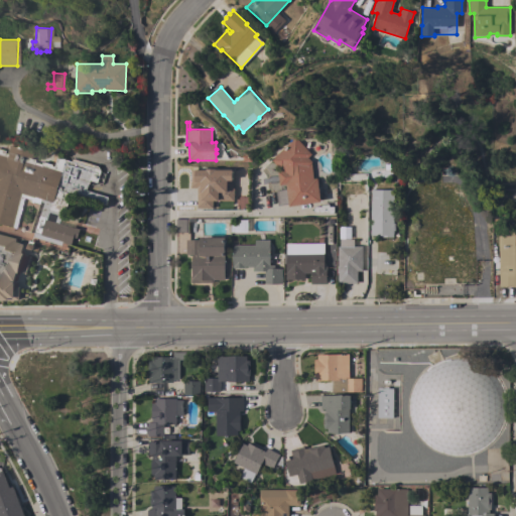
[(270,160),(294,137),(310,154),(307,157),(311,162),(310,163),(312,178),(316,178),(320,203),(288,207),(288,205),(277,207),(275,190),(286,189),(285,184),(279,185),(277,172),(281,171),(270,160)]
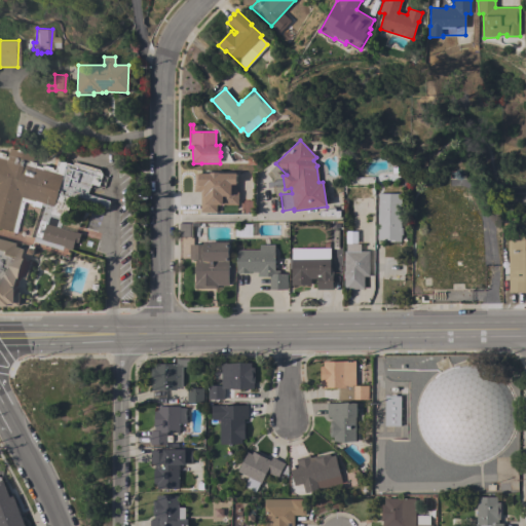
[(0,151),(5,153),(4,156),(6,156),(8,148),(14,150),(15,149),(20,150),(20,149),(33,153),(31,161),(36,162),(35,164),(41,166),(42,165),(51,167),(51,168),(51,170),(53,171),(57,160),(65,162),(64,162),(71,164),(72,162),(89,167),(89,166),(94,167),(94,168),(95,168),(87,194),(109,201),(107,209),(103,208),(101,216),(92,213),(95,205),(70,198),(64,221),(62,220),(60,228),(76,232),(80,233),(78,242),(74,241),(72,250),(68,249),(67,252),(69,253),(67,261),(54,258),(55,253),(34,247),(33,250),(38,252),(37,257),(26,253),(28,249),(29,249),(29,246),(0,236),(0,151)]
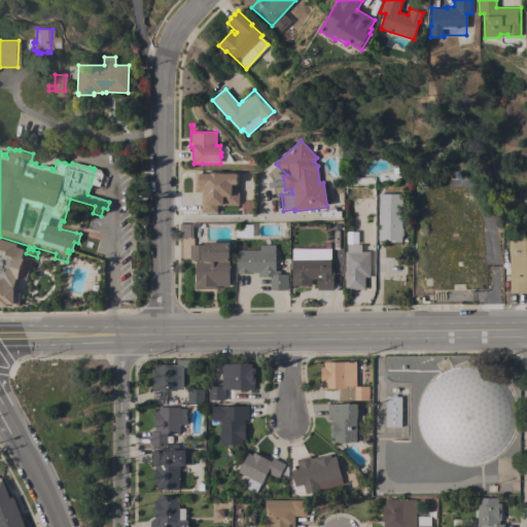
[(192,173),(194,192),(200,192),(200,213),(220,213),(220,205),(237,205),(236,173),(192,173)]
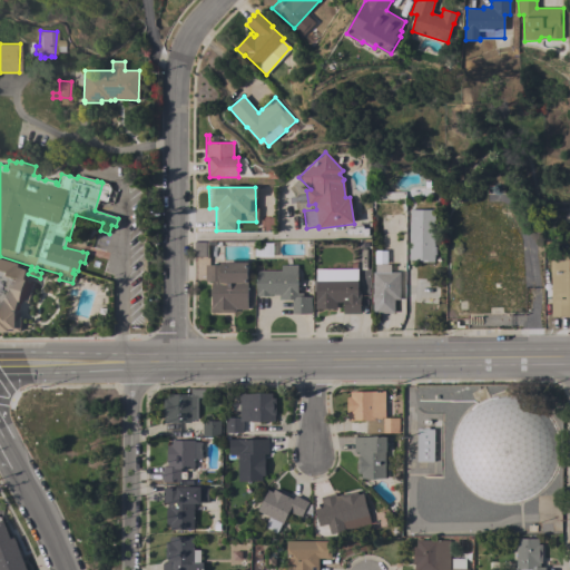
[(434,210),(433,263),(419,262),(419,261),(409,261),(410,210),(434,210)]
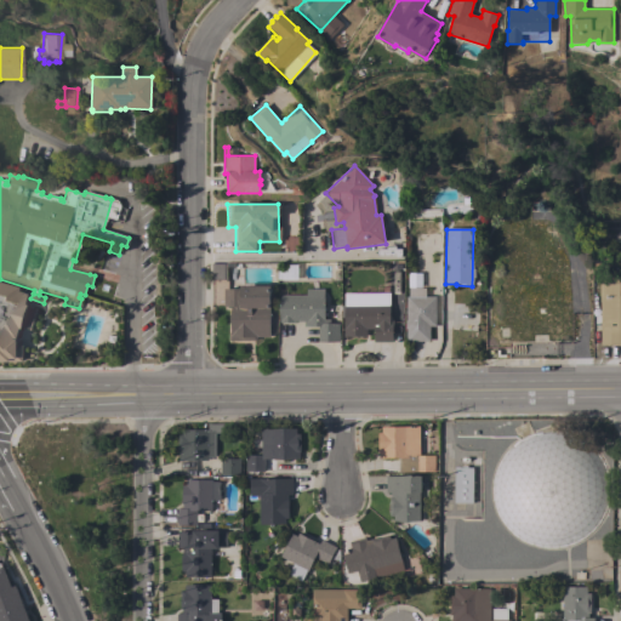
[(423,233),(423,231),(431,231),(431,232),(433,232),(433,233),(438,233),(438,256),(414,256),(414,243),(412,243),(412,237),(414,237),(414,233),(423,233)]
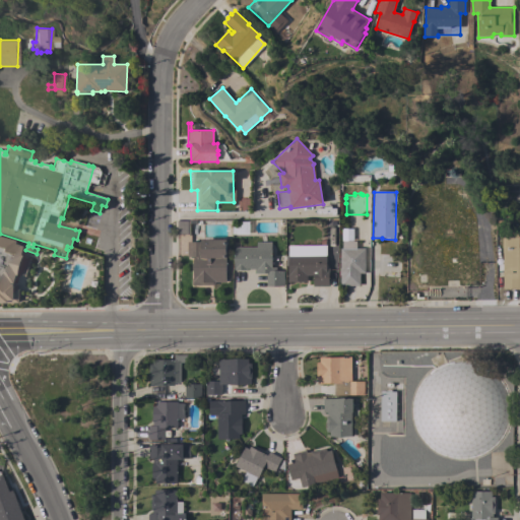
[(189,221),(189,235),(177,234),(177,221),(189,221)]
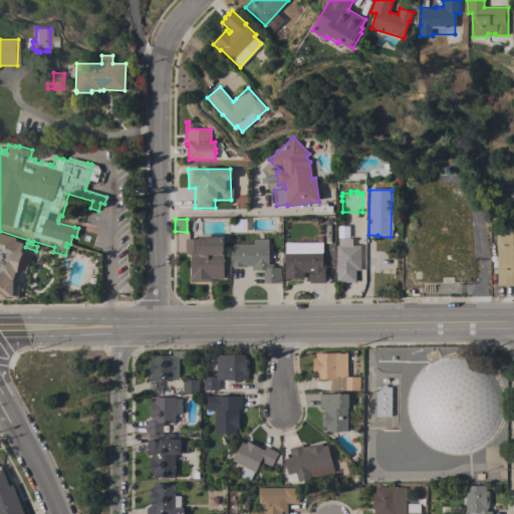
[(513,285),(497,285),(497,250),(496,250),(496,230),(512,230),(513,245),(513,285)]
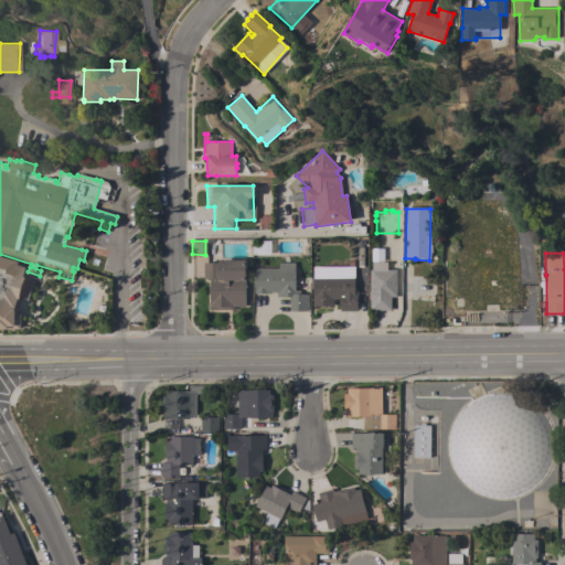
[(0,329),(17,333),(21,315),(14,313),(25,264),(0,258),(0,329)]
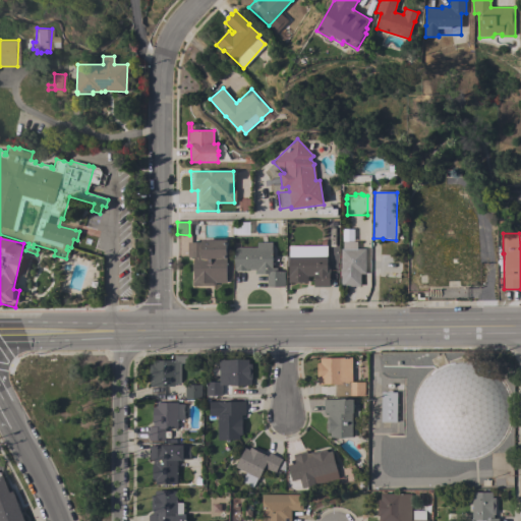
[(227,240),(226,283),(216,283),(216,286),(192,286),(192,279),(193,279),(193,257),(187,257),(187,242),(190,242),(190,239),(194,239),(194,242),(201,242),(201,240),(227,240)]
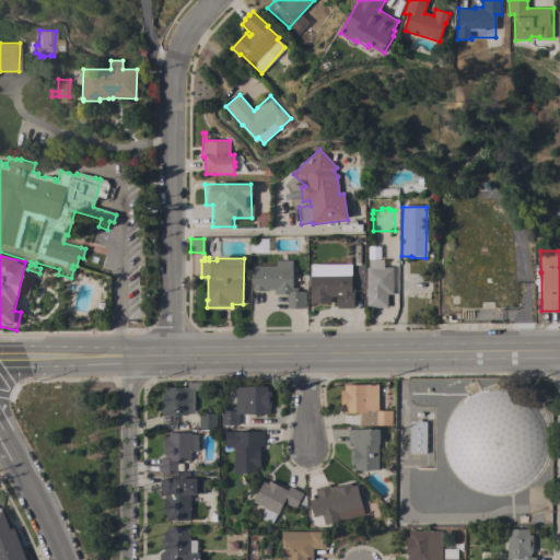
[(276,266),(276,261),(292,261),(292,288),(296,288),(296,292),(305,292),(305,308),(287,308),(287,294),(273,294),(273,290),(266,290),(266,291),(253,291),(252,266),(276,266)]
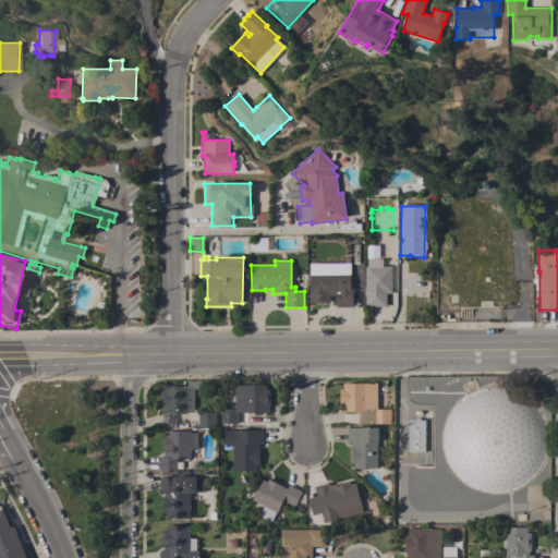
[(350,264),(350,289),(353,289),(353,307),(336,307),(336,296),(329,296),(329,303),(308,303),(308,294),(310,294),(310,264),(350,264)]
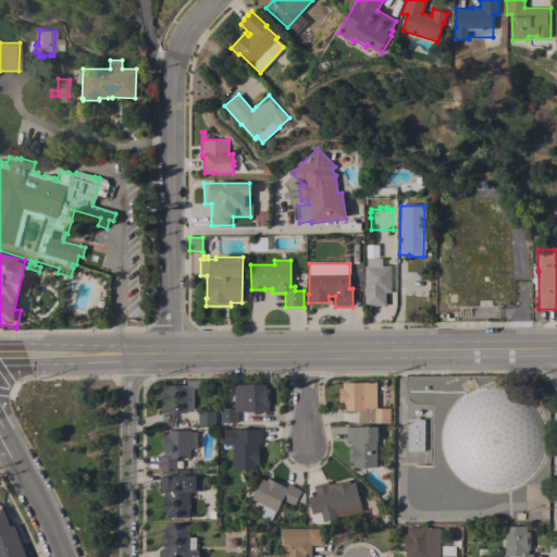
[(390,265),(390,293),(385,293),(385,306),(364,306),(364,295),(363,295),(363,287),(364,287),(364,267),(390,265)]
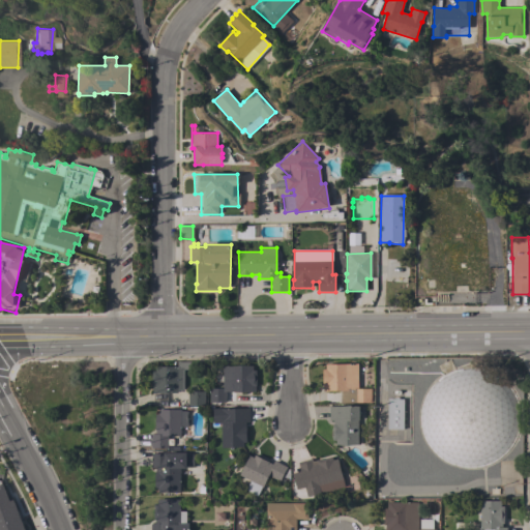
[(432,384),(438,378),(442,376),(437,365),(449,359),(454,370),(462,369),(468,369),(478,369),(490,372),(500,378),(510,389),(516,399),(519,410),(519,420),(517,433),(510,445),(502,455),(492,463),(477,467),(465,468),(451,464),(439,458),(430,449),(423,438),(420,425),(420,411),(423,401),(427,392),(432,384)]
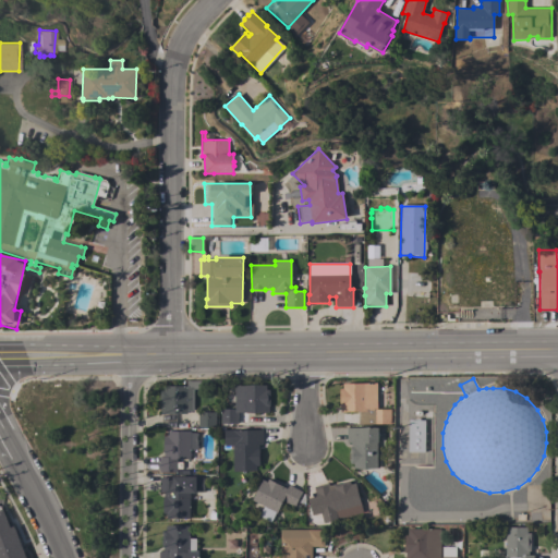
[(186,412),(186,414),(160,414),(160,408),(160,391),(164,391),(164,386),(191,386),(191,381),(195,381),(195,386),(193,386),(193,410),(186,412)]
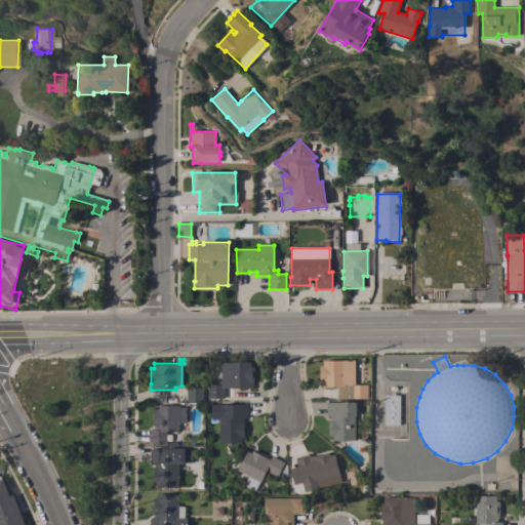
[(354,361),(354,386),(367,386),(367,399),(337,399),(336,388),(320,388),(320,366),(322,366),(322,361),(354,361)]
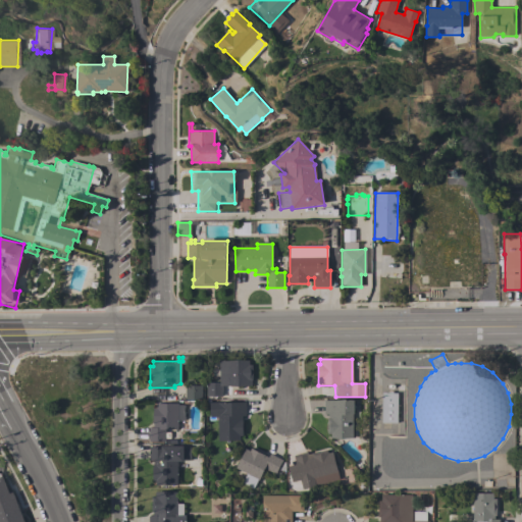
[(249,365),(252,365),(252,380),(251,380),(251,386),(222,386),(222,397),(206,397),(207,382),(219,382),(219,376),(212,376),(213,365),(219,365),(219,360),(249,361),(249,365)]
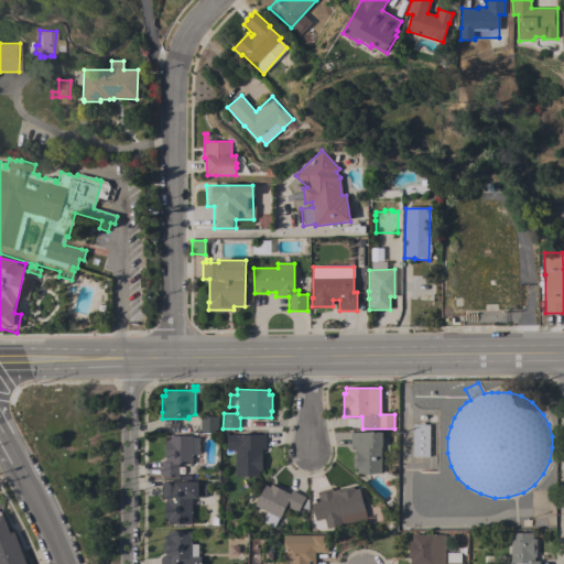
[(217,432),(199,432),(201,416),(217,416),(217,432)]
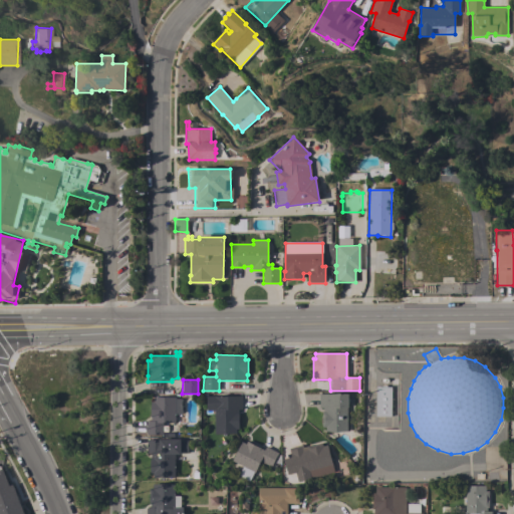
[(391,417),(375,417),(376,387),(380,387),(380,386),(386,386),(386,388),(391,388),(391,417)]
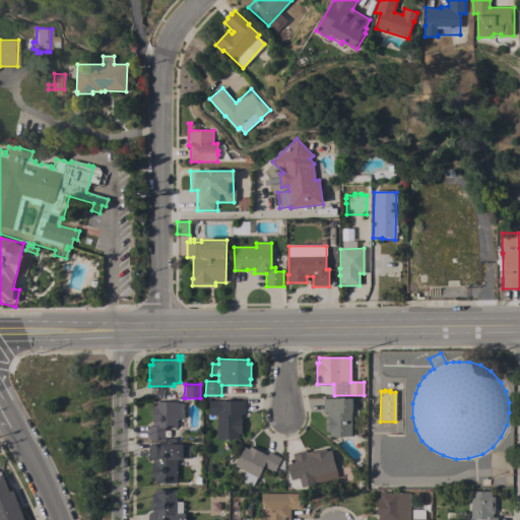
[(352,412),(351,412),(351,437),(329,437),(329,432),(326,432),(326,416),(327,416),(327,412),(323,412),(323,399),(341,399),(341,398),(352,398),(352,412)]
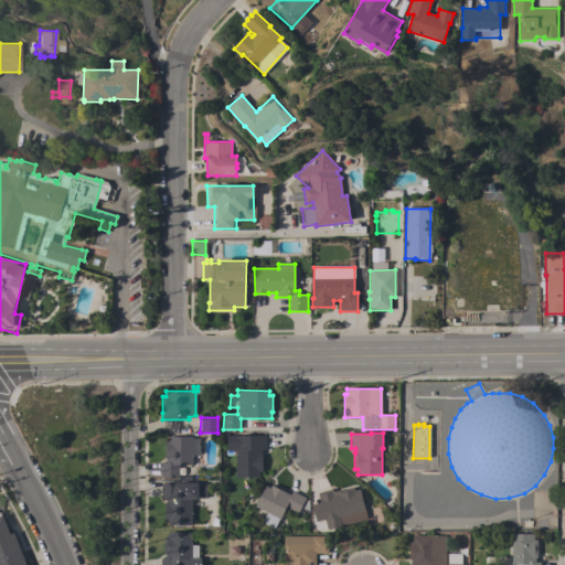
[(265,450),(262,450),(262,455),(262,458),(263,458),(263,469),(263,472),(259,472),(259,477),(236,477),(235,449),(227,450),(227,437),(235,437),(235,436),(265,435),(265,450)]
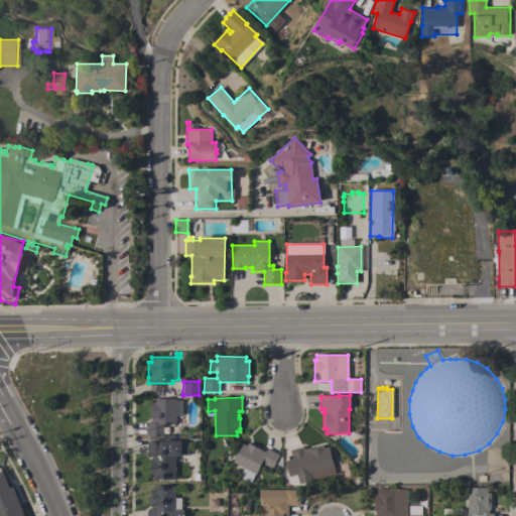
[(175,399),(175,400),(181,400),(182,401),(181,402),(181,404),(181,407),(182,409),(181,410),(182,415),(181,415),(180,415),(179,415),(179,416),(177,416),(176,416),(175,416),(175,424),(163,424),(163,434),(174,434),(174,439),(161,439),(161,436),(147,436),(147,423),(151,423),(151,403),(154,403),(154,399),(175,399)]
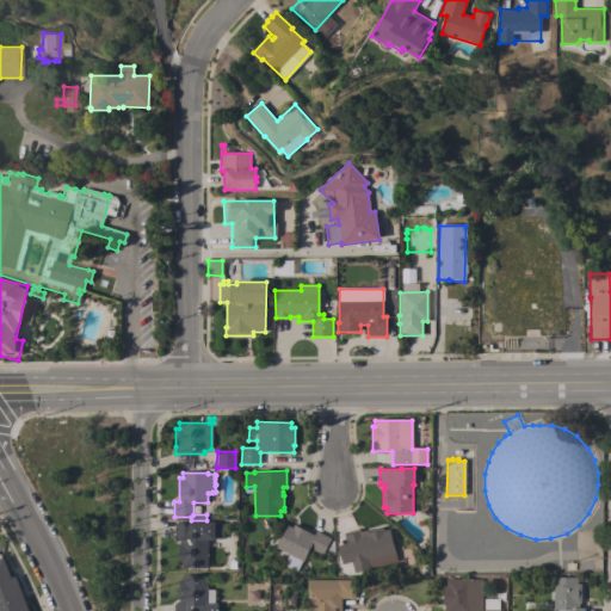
[(215,541),(208,541),(207,568),(181,568),(181,562),(179,562),(179,539),(174,539),(174,524),(190,524),(190,522),(215,523),(215,541)]
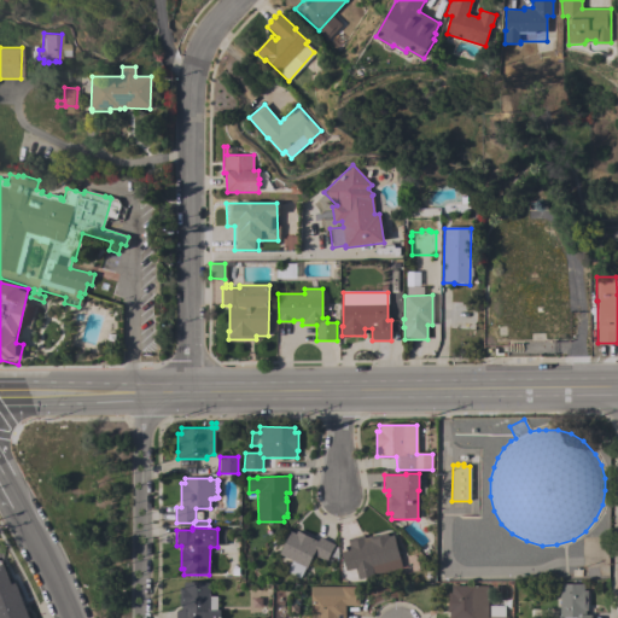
[(334,544),(326,561),(314,555),(307,569),(304,567),(299,578),(286,572),(292,561),(279,554),(290,531),(296,535),(297,531),(318,541),(319,537),(334,544)]
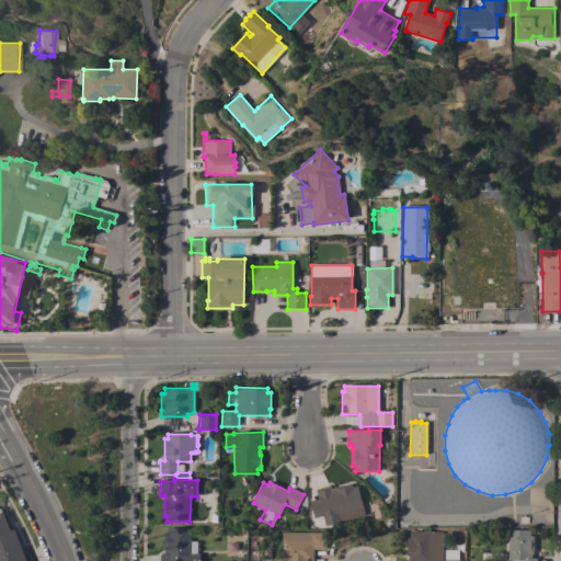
[(352,488),(357,485),(365,516),(339,523),(333,502),(320,505),(316,490),(330,485),(331,489),(352,484),(352,488)]
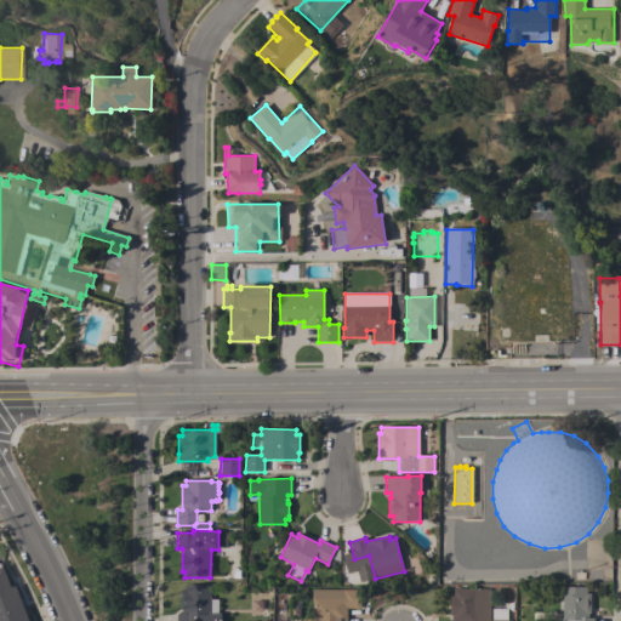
[(0,620),(0,568),(4,567),(11,587),(16,586),(29,620),(0,620)]
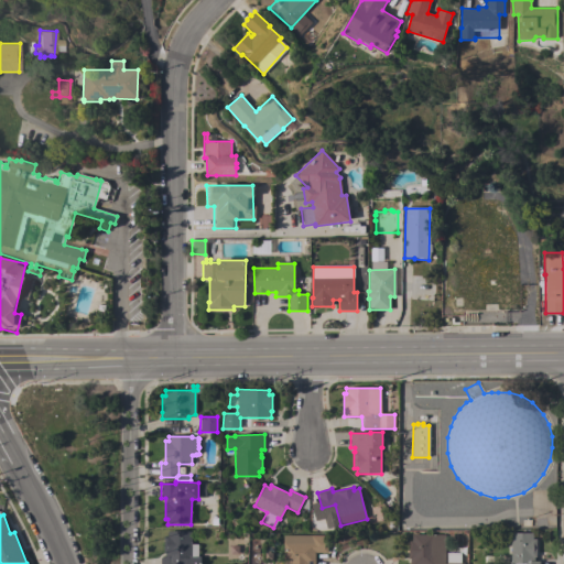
[(191,544),(197,544),(197,557),(201,557),(199,563),(160,563),(160,557),(164,557),(164,553),(163,553),(164,535),(167,537),(167,531),(191,532),(191,544)]
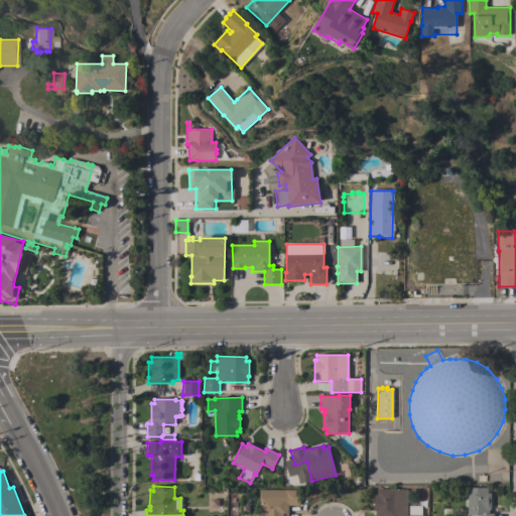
[(487,493),(490,493),(490,510),(489,510),(489,512),(486,512),(483,513),(493,513),(493,515),(467,515),(467,514),(468,514),(468,493),(470,493),(470,488),(487,488),(487,493)]
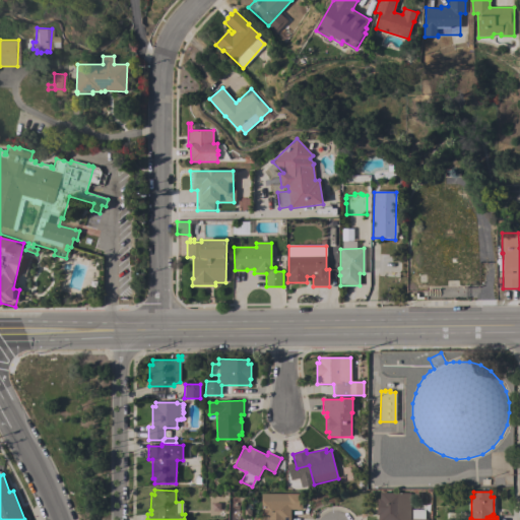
[(409,519),(378,519),(378,515),(376,515),(377,499),(380,499),(380,493),(410,493),(409,519)]
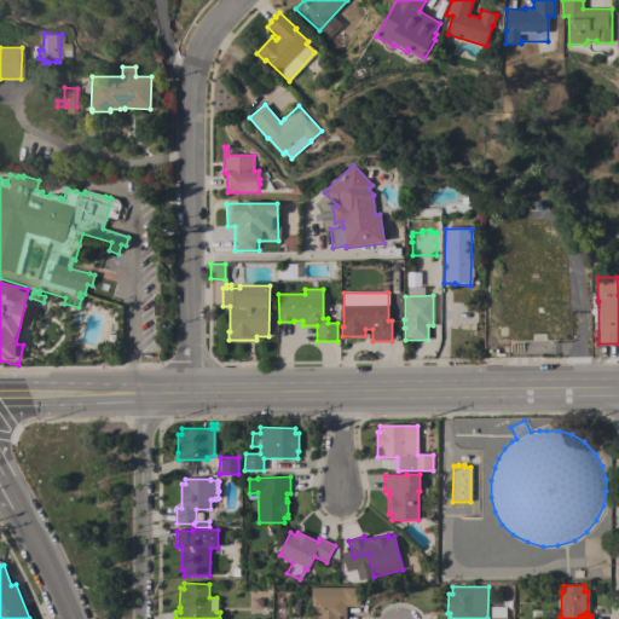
[(359,588),(359,603),(354,603),(354,607),(345,607),(345,618),(301,618),(302,615),(311,615),(311,588),(359,588)]
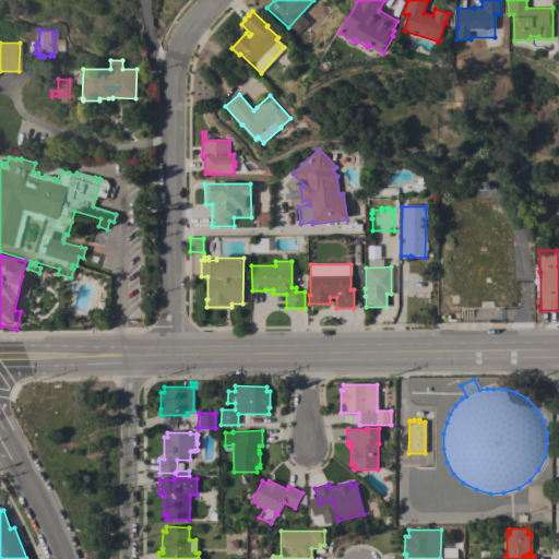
[(455,558),(456,548),(441,548),(440,558),(455,558)]
